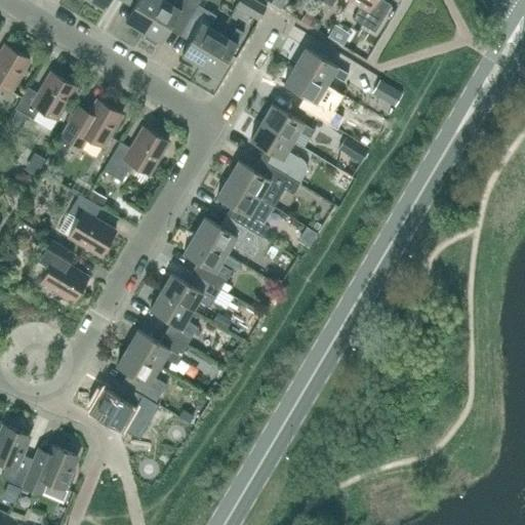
[(89,0),(106,9),(110,0),(89,0)]
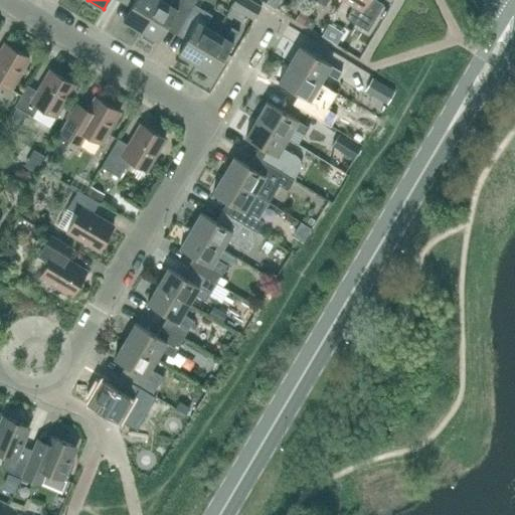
[(133,0),(135,1),(123,20),(141,31),(159,0),(133,0)]
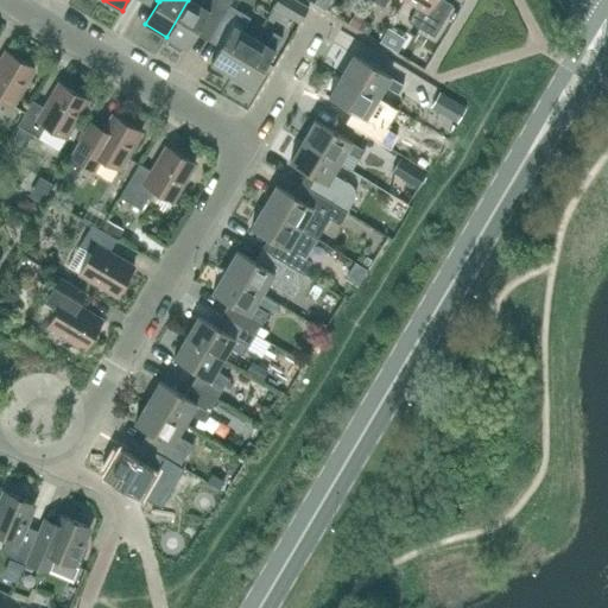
[(213,33),(229,6),(232,0),(203,0),(200,6),(189,0),(188,0),(166,37),(170,38),(166,44),(181,52),(184,48),(188,49),(201,26),(213,33)]
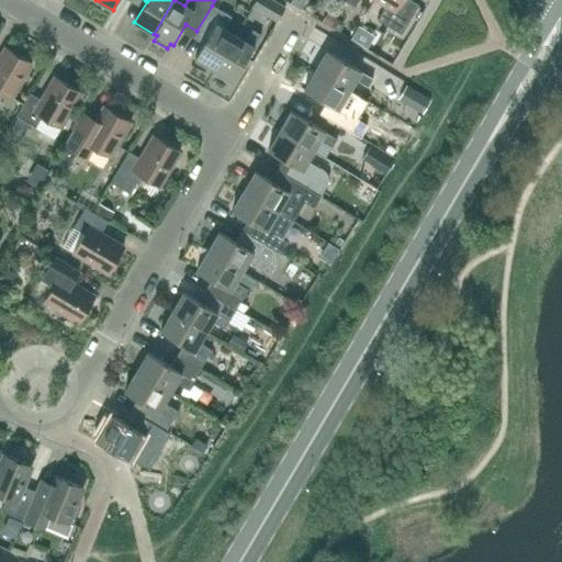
[(278,21),(285,8),(271,0),(255,0),(251,7),(278,21)]
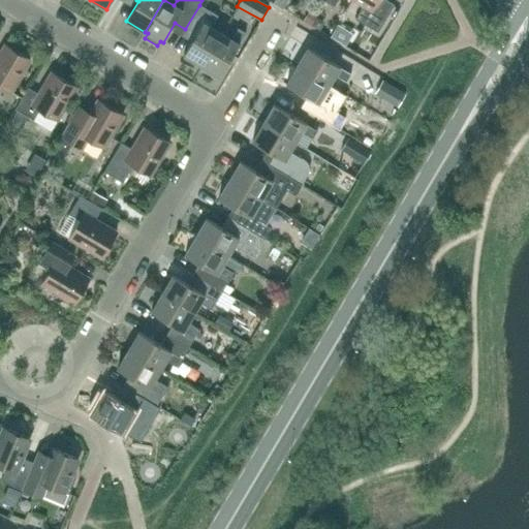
[(364,24),(378,0),(352,0),(363,6),(355,19),(364,24)]
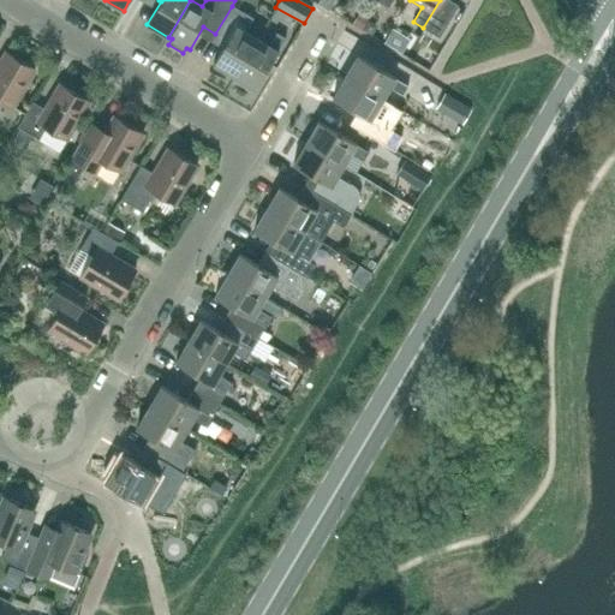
[(245,31),(252,18),(232,6),(215,34),(227,40),(213,64),(234,76),(257,39),(245,31)]
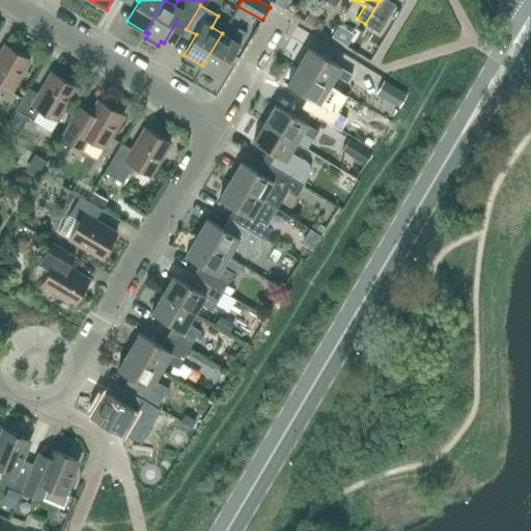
[(318,15),(309,9),(303,20),(312,26),(318,15)]
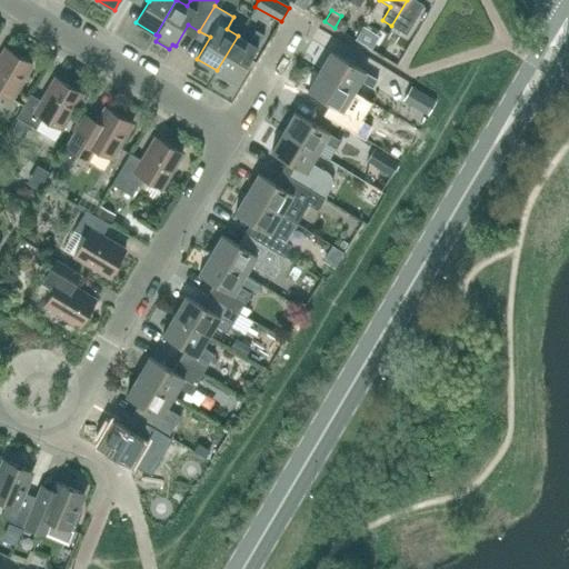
[(237,82),(265,36),(256,30),(249,42),(238,36),(217,70),(237,82)]
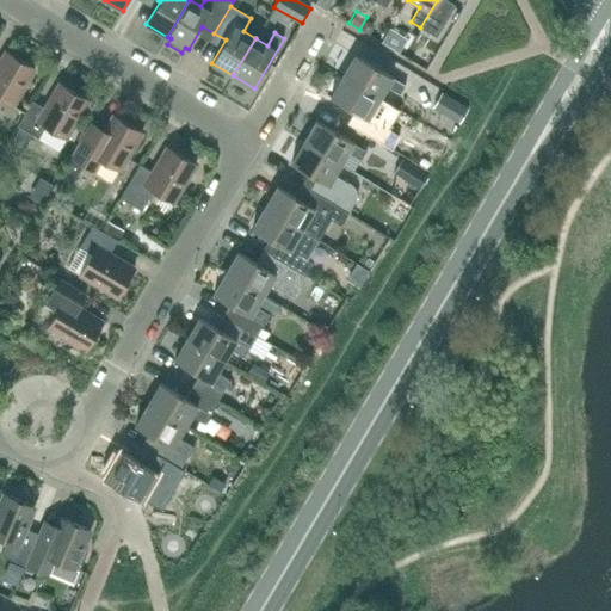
[(0,99),(12,106),(35,69),(6,53),(0,61),(0,99)]
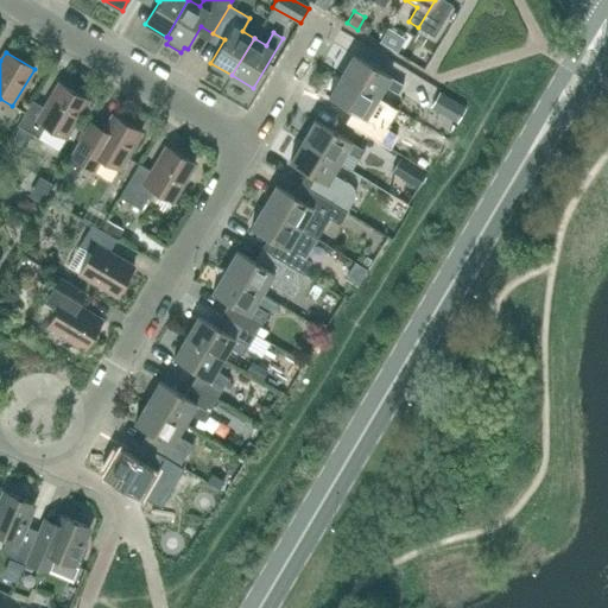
[(404,86),(391,77),(354,55),(341,76),(378,99),(385,87),(398,94),(404,86)]
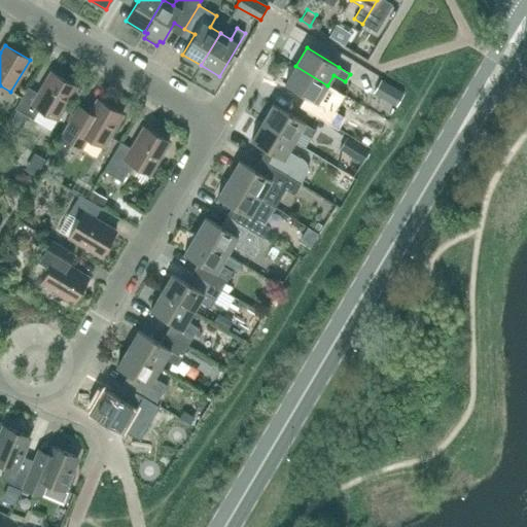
[(327,85),(295,66),(284,84),(307,98),(301,107),(322,120),(339,92),(327,85)]
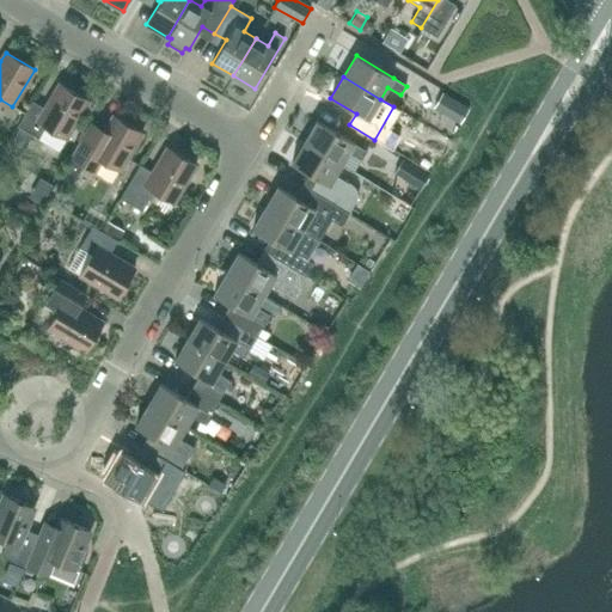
[(66,139),(89,102),(60,84),(44,109),(32,102),(17,127),(38,139),(47,127),(66,139)]
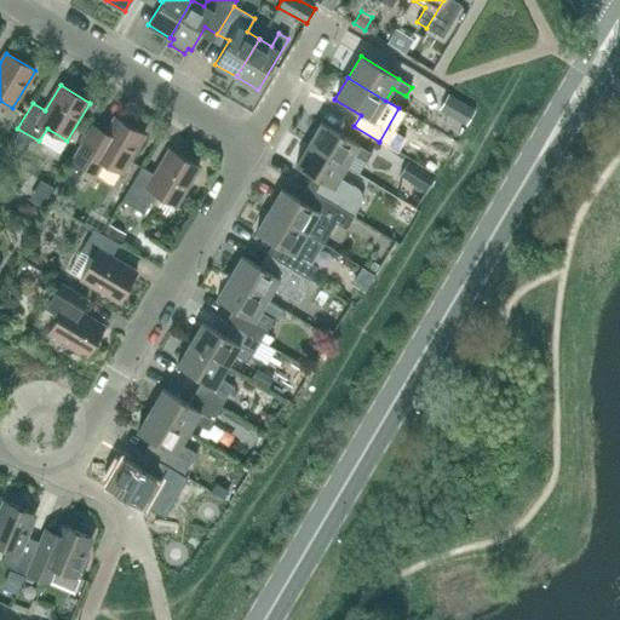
[(466,125),(475,110),(448,95),(440,109),(466,125)]
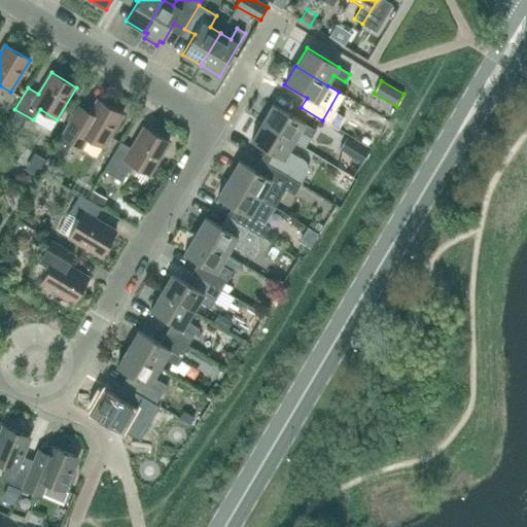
[(103,147),(123,114),(98,100),(84,121),(74,114),(61,136),(79,147),(86,137),(103,147)]
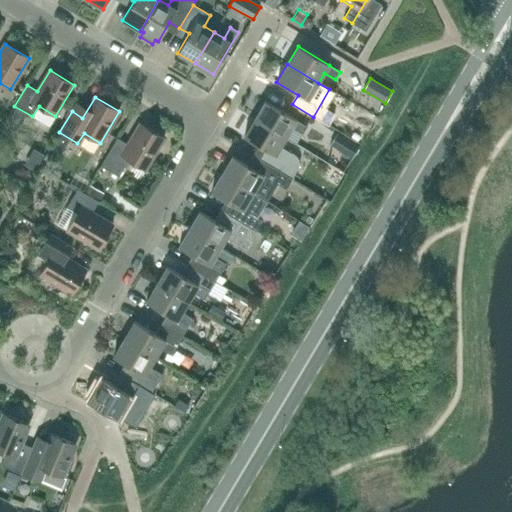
[(307,127),(296,120),(265,101),(254,119),(286,138),(291,128),(302,134),(307,127)]
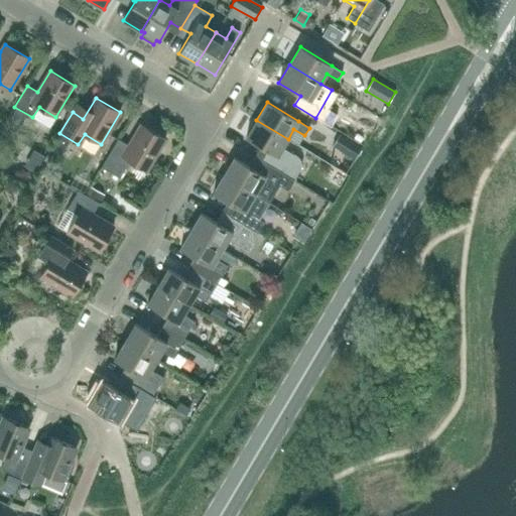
[(282,148),(288,139),(256,120),(246,138),(267,150),(262,160),(264,162),(282,172),(282,173),(293,179),(300,168),(300,166),(300,163),(299,160),(297,158),(282,148)]
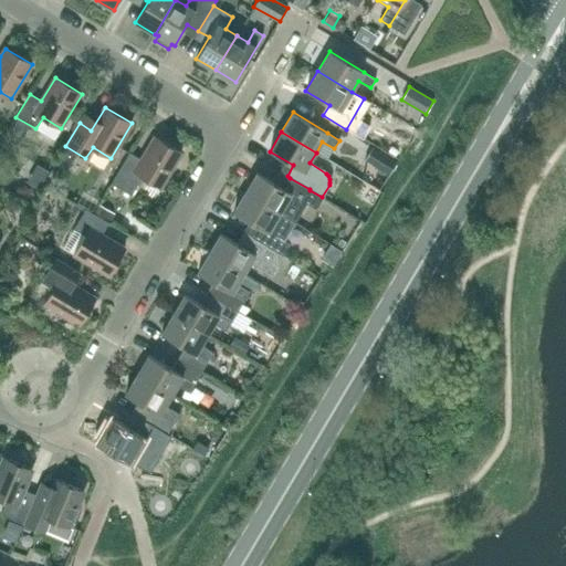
[(160,187),(181,153),(155,137),(142,159),(129,153),(111,184),(130,196),(143,176),(160,187)]
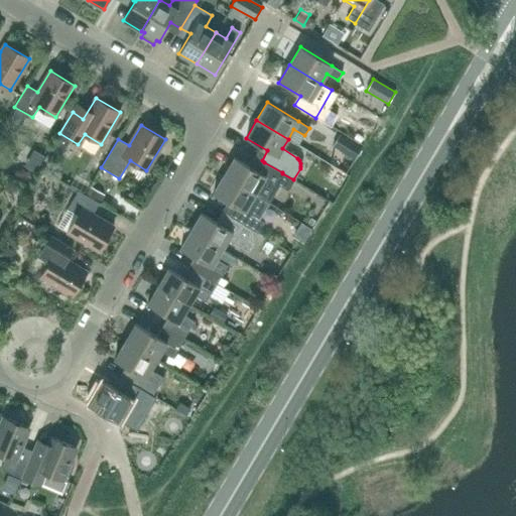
[(362,143),(366,137),(358,131),(354,138),(362,143)]
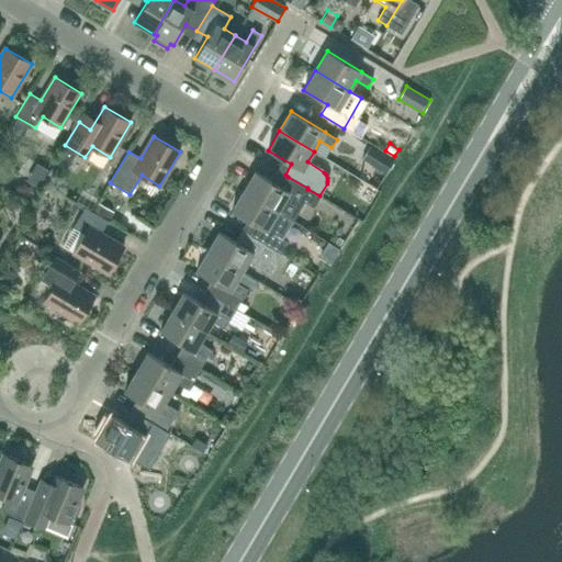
[(385,173),(394,161),(370,146),(362,159),(385,173)]
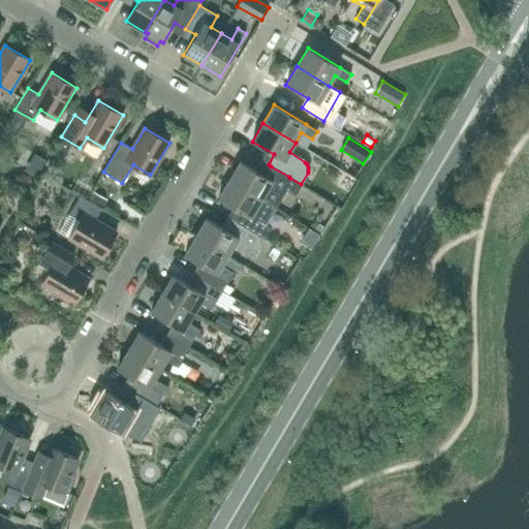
[(240,161),(229,180),(253,194),(261,199),(276,208),(282,197),(286,190),(292,194),(296,195),(300,188),(301,186),(302,185),(301,184),(289,178),(289,177),(271,166),(266,177),(240,161)]
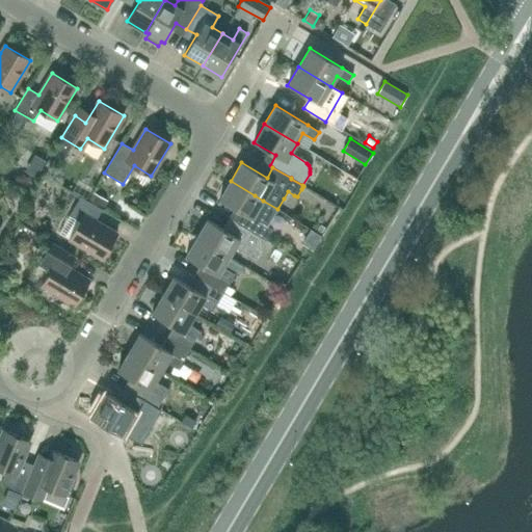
[(231,181),(219,200),(243,213),(237,223),(265,240),(271,231),(271,230),(272,229),(268,227),(268,225),(268,224),(277,209),(263,201),(255,195),(231,181)]
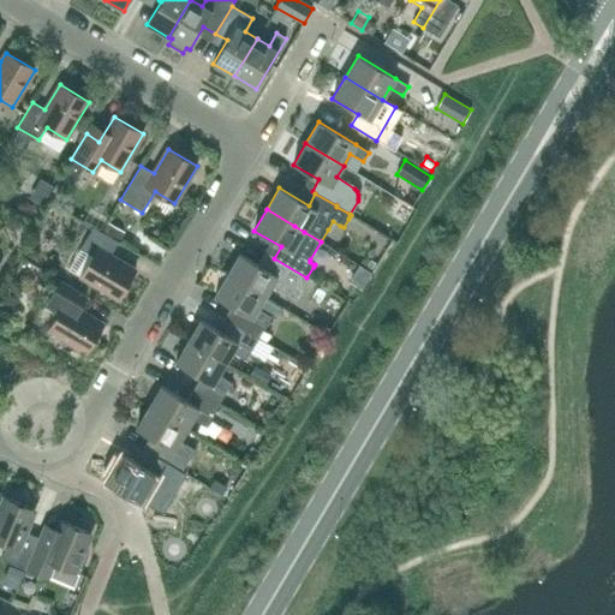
[(118,243),(102,233),(93,227),(79,250),(93,257),(81,276),(118,299),(135,270),(111,256),(118,243)]
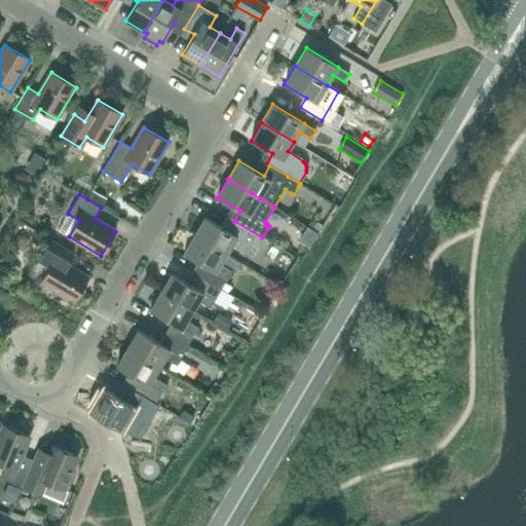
[(205,217),(194,235),(226,255),(232,245),(243,251),(252,256),(262,237),(234,221),(228,231),(205,217)]
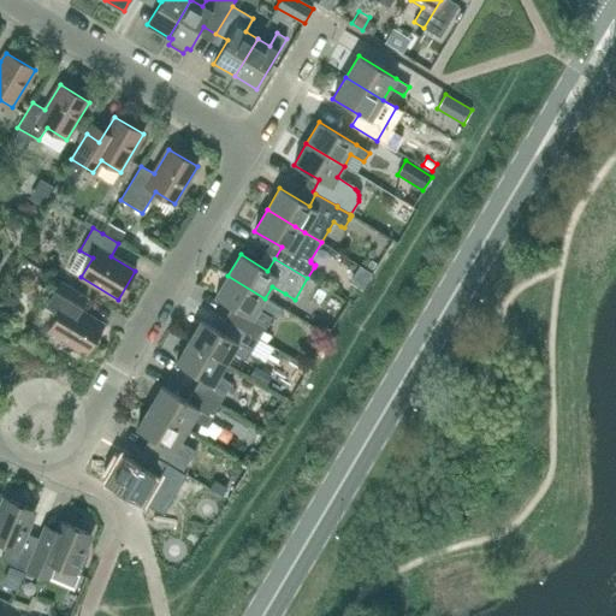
[(259,309),(265,298),(227,276),(214,297),(238,311),(231,323),(259,339),(271,318),(259,309)]
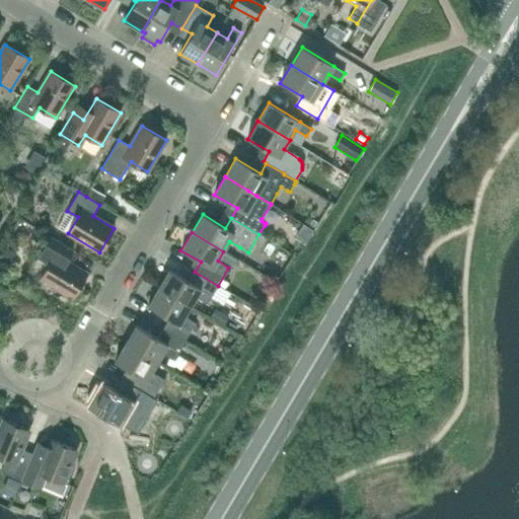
[(66,262),(72,250),(51,238),(41,256),(51,263),(41,279),(72,298),(87,274),(66,262)]
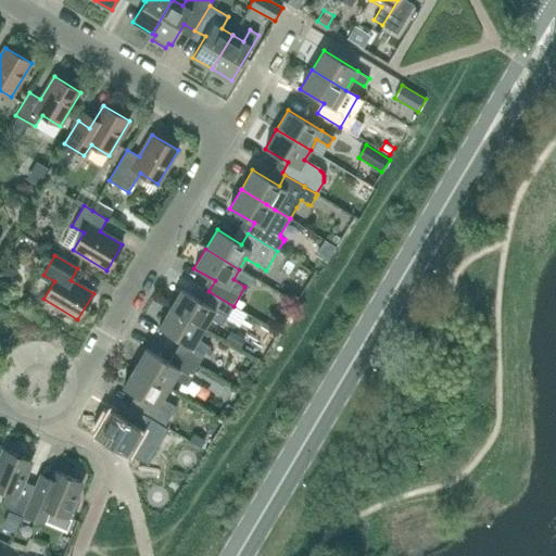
[(202,302),(197,299),(181,289),(169,308),(204,329),(210,318),(222,325),(234,306),(209,291),(202,302)]
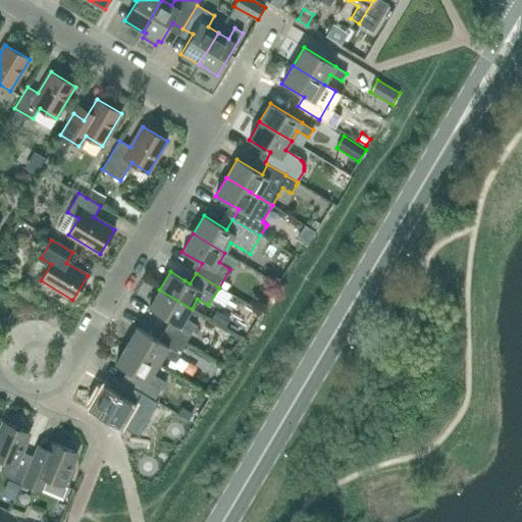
[(229,280),(218,298),(236,309),(247,292),(229,280)]
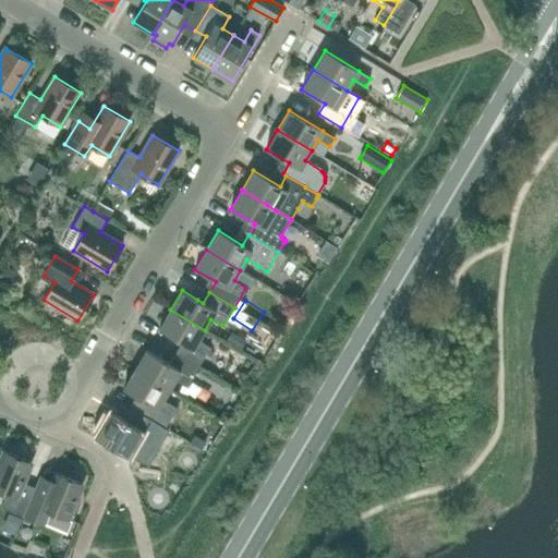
[(198,340),(205,330),(170,310),(159,329),(182,342),(176,353),(199,366),(205,355),(210,348),(198,340)]
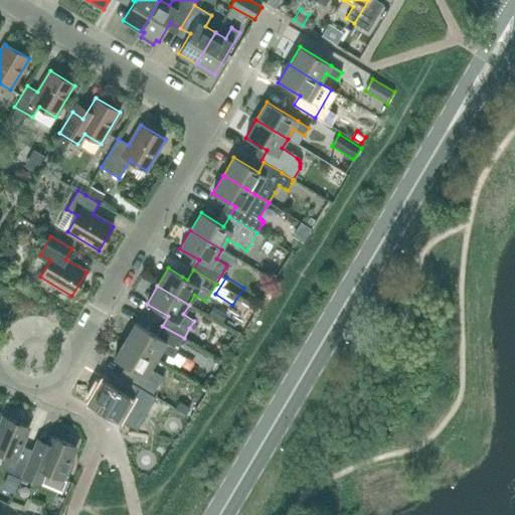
[(135,323),(125,341),(156,360),(161,351),(163,352),(168,354),(173,357),(180,344),(183,338),(162,326),(156,336),(135,323)]
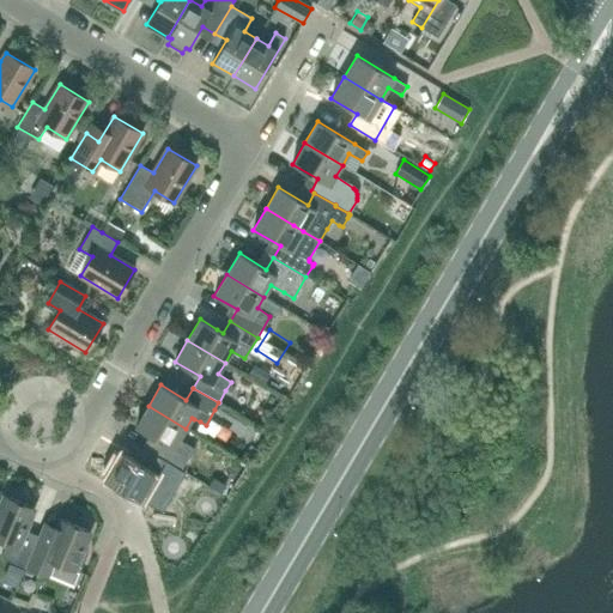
[(178,439),(186,429),(149,406),(135,428),(158,441),(151,453),(181,471),(194,449),(178,439)]
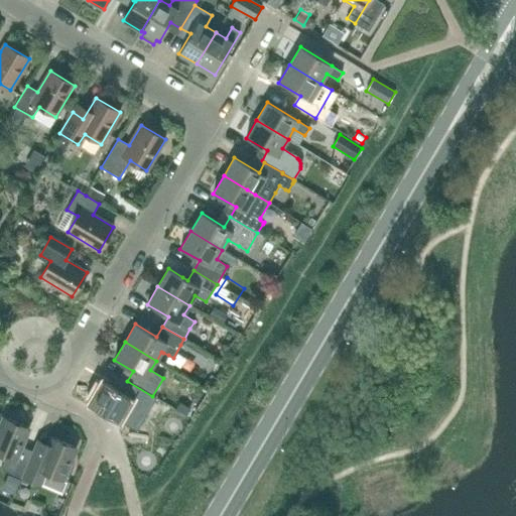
[(121,391),(114,387),(102,380),(101,382),(97,380),(93,381),(87,393),(88,397),(91,399),(89,402),(93,404),(92,405),(95,407),(96,406),(121,420),(129,406),(141,414),(152,396),(127,381),(121,391)]
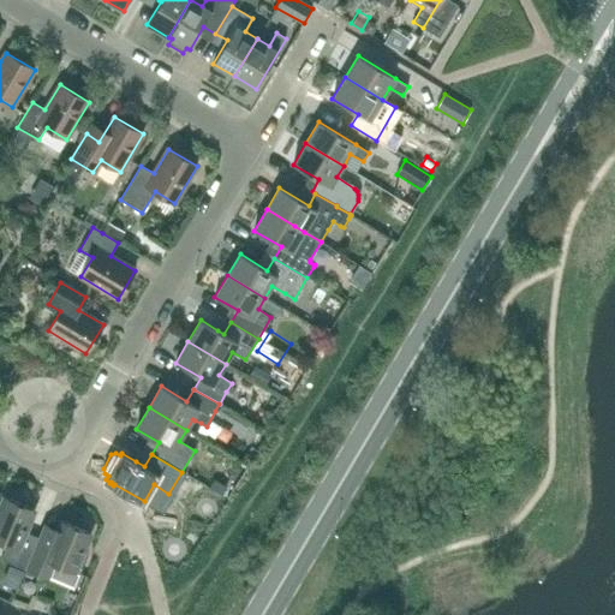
[(220,494),(225,485),(212,478),(207,487),(220,494)]
